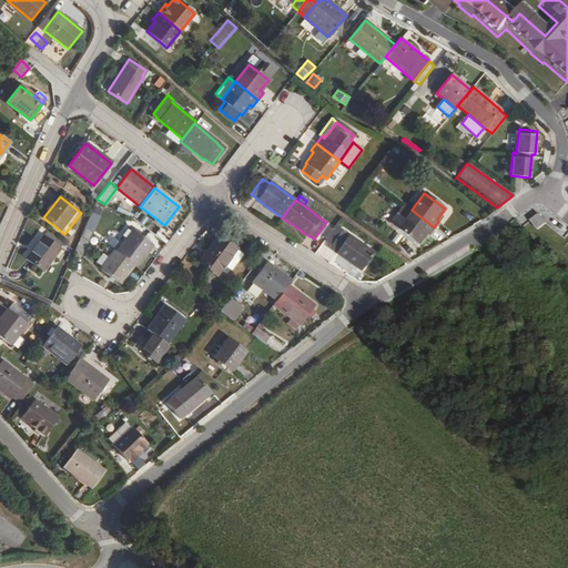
[(391,222),(397,227),(412,210),(404,204),(391,222)]
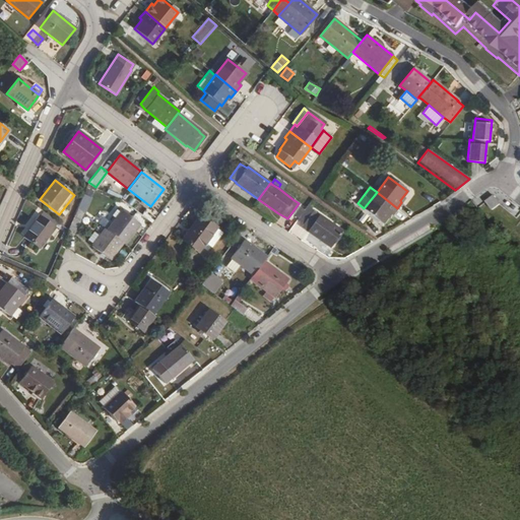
[(392,214),(397,208),(377,192),(364,208),(383,223),(390,213),(392,214)]
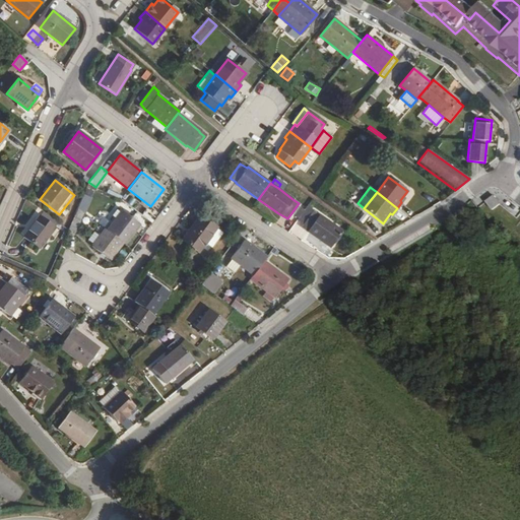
[(496,196),(486,201),(493,210),(501,205),(496,196)]
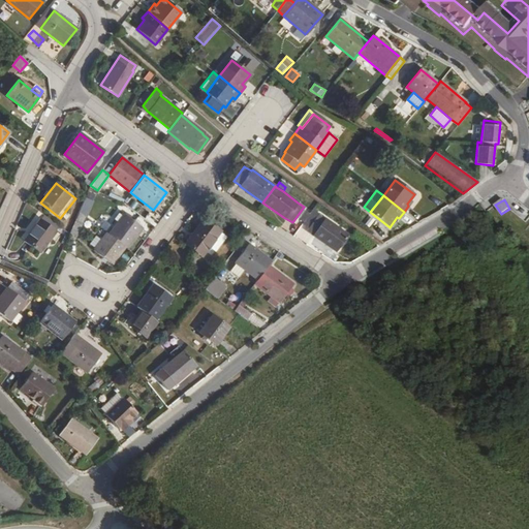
[(79,211),(68,235),(75,237),(85,215),(79,211)]
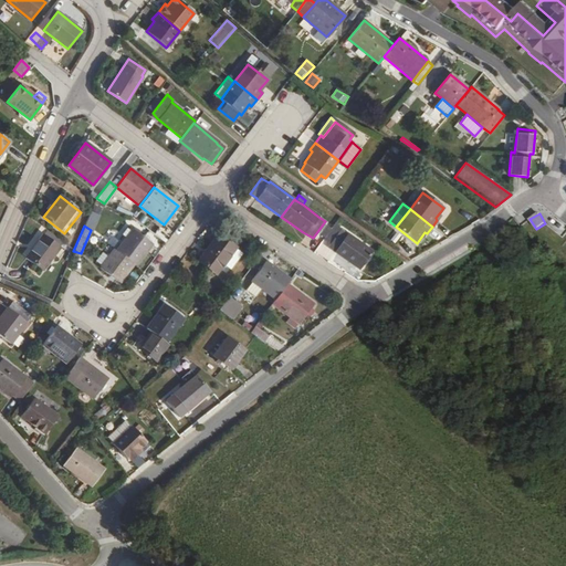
[(133,263),(135,265),(150,244),(133,230),(117,250),(133,263)]
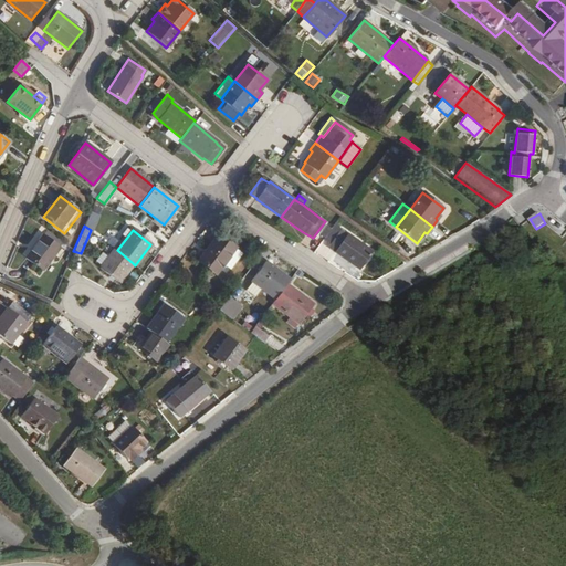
[(359,269),(371,251),(347,234),(341,230),(328,247),(359,269)]
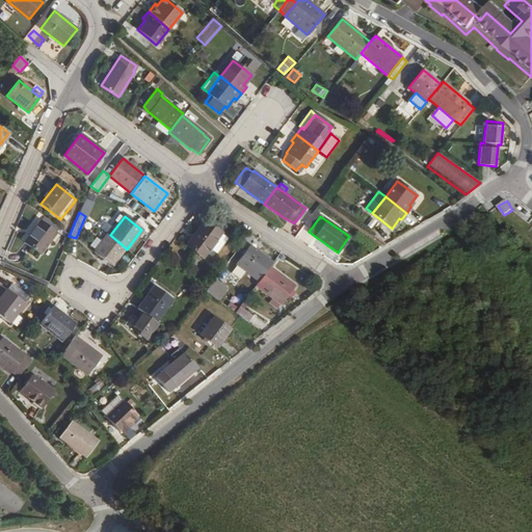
[(203,258),(209,248),(219,235),(222,233),(206,220),(187,245),(203,258)]
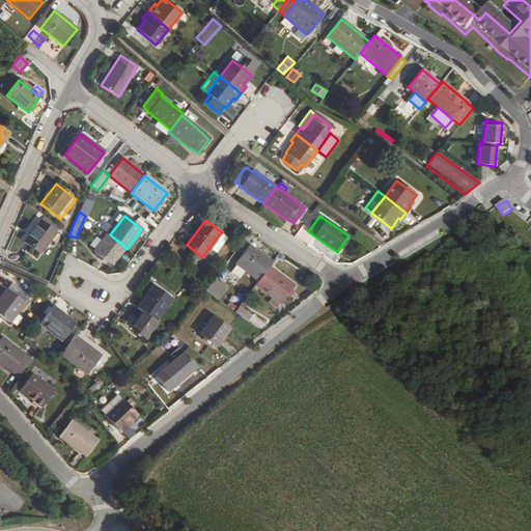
[(55,233),(40,221),(24,241),(39,253),(55,233)]
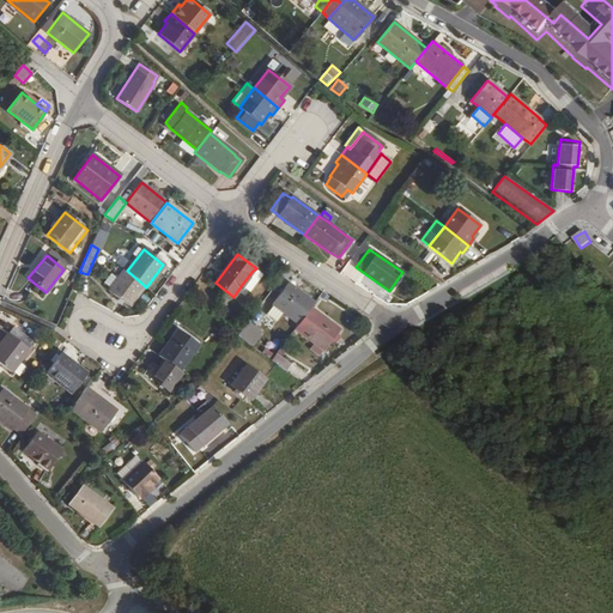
[(127,271),(125,269),(117,279),(111,289),(109,291),(129,305),(144,285),(127,271)]
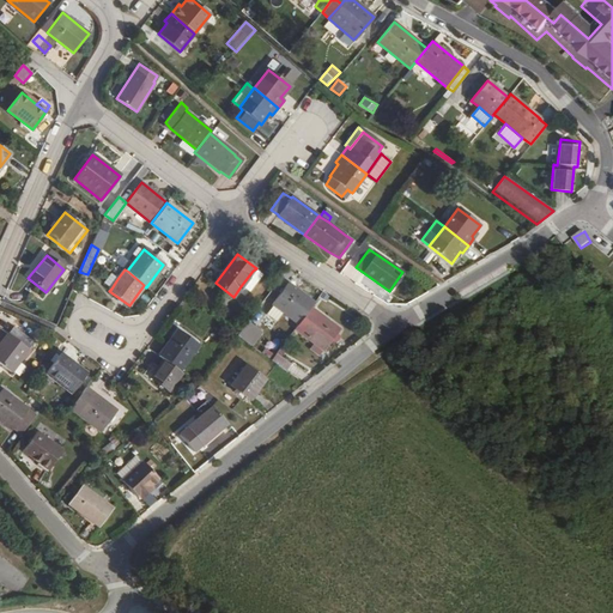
[(253,271),(241,286),(248,292),(260,277),(253,271)]
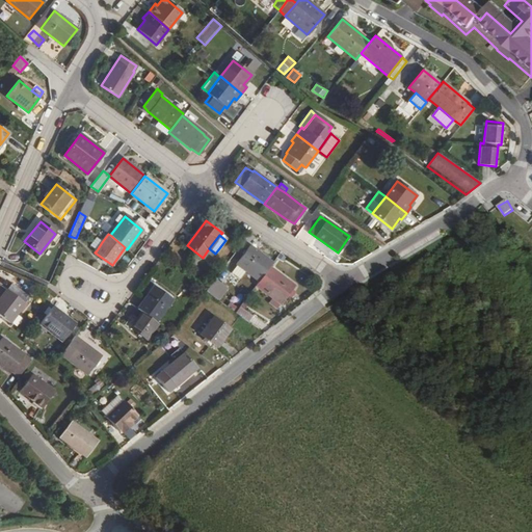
[(97,250),(102,242),(97,237),(90,245),(97,250)]
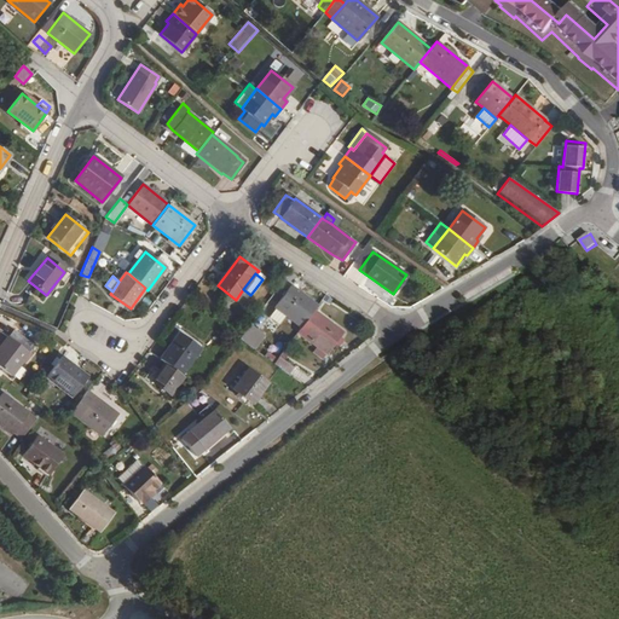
[(313,311),(317,306),(290,287),(276,307),(276,308),(285,316),(287,316),(301,327),(313,311)]
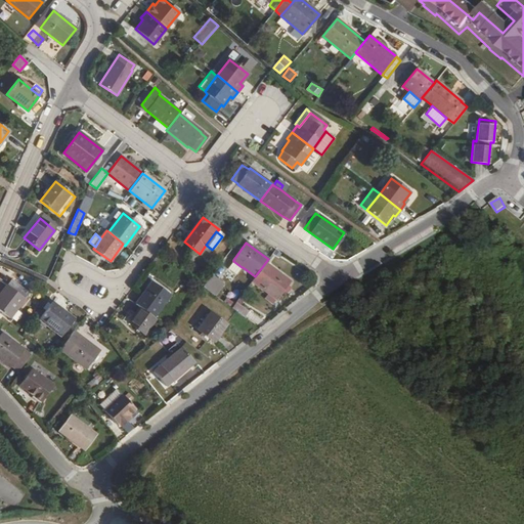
[(242,267),(233,261),(228,268),(235,275),(242,267)]
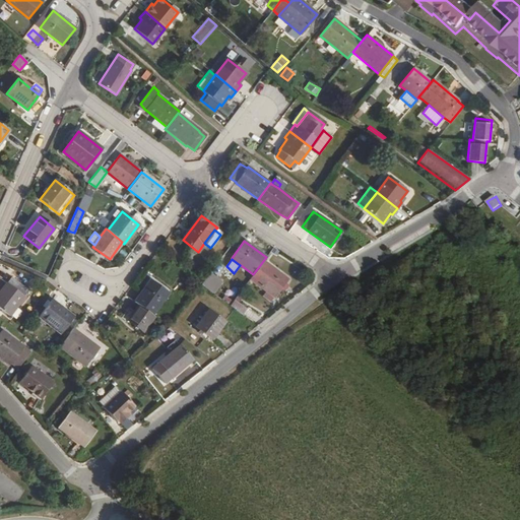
[(288,279),(263,261),(253,274),(250,278),(267,290),(273,296),(275,298),(288,279)]
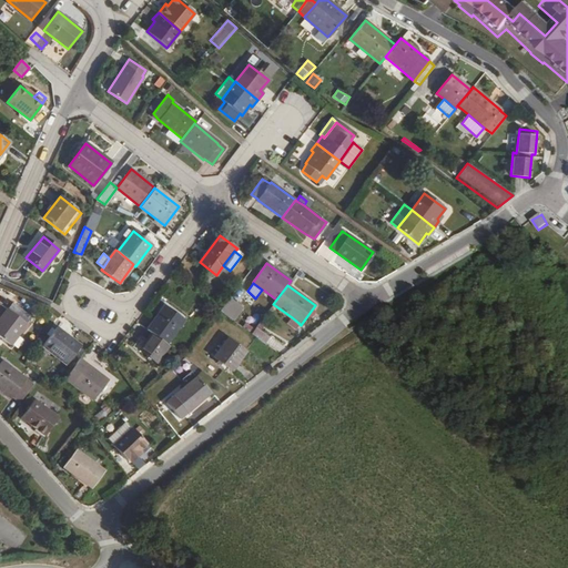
[(230,297),(220,311),(233,321),(243,306),(230,297)]
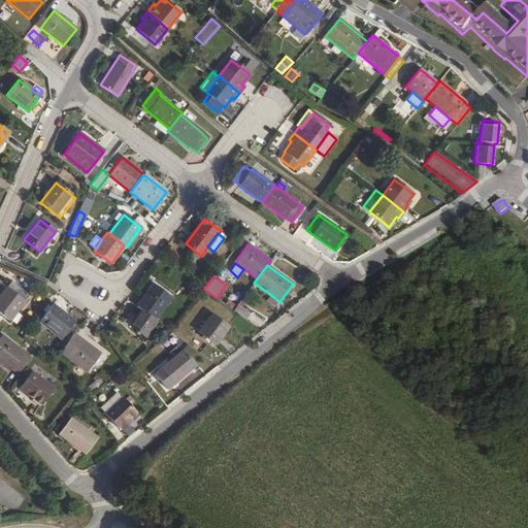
[(25,290),(12,281),(0,296),(0,312),(8,321),(25,300),(20,296),(25,290)]
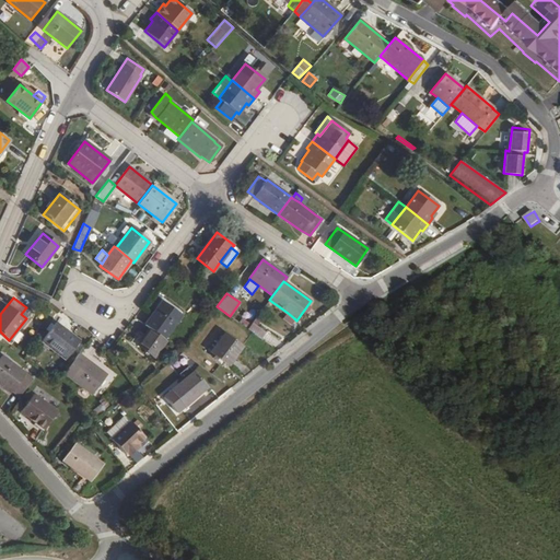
[(146,325),(150,328),(164,339),(182,315),(164,301),(146,325)]
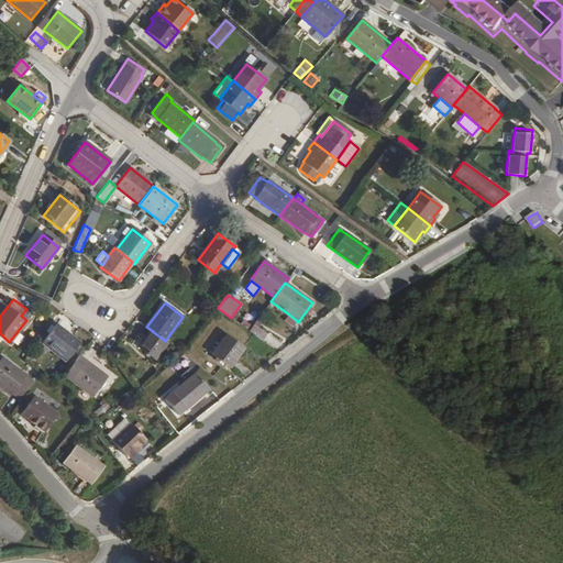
[(296,320),(289,315),(286,320),(293,326),(296,320)]
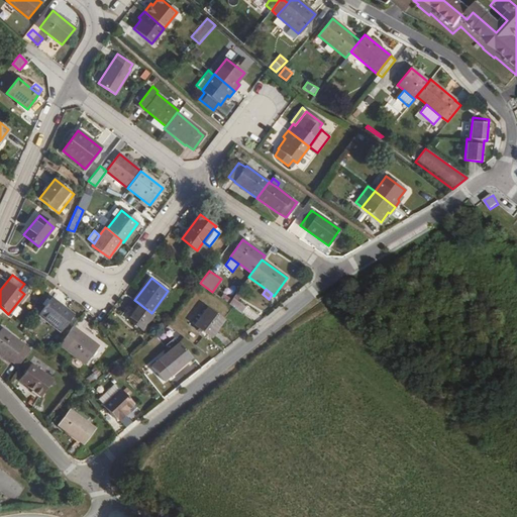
[(228,304),(242,314),(247,308),(233,297),(228,304)]
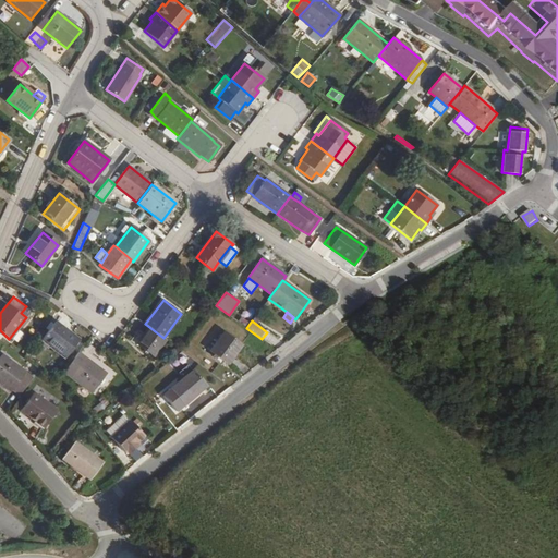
[(80,339),(56,322),(41,340),(65,358),(80,339)]
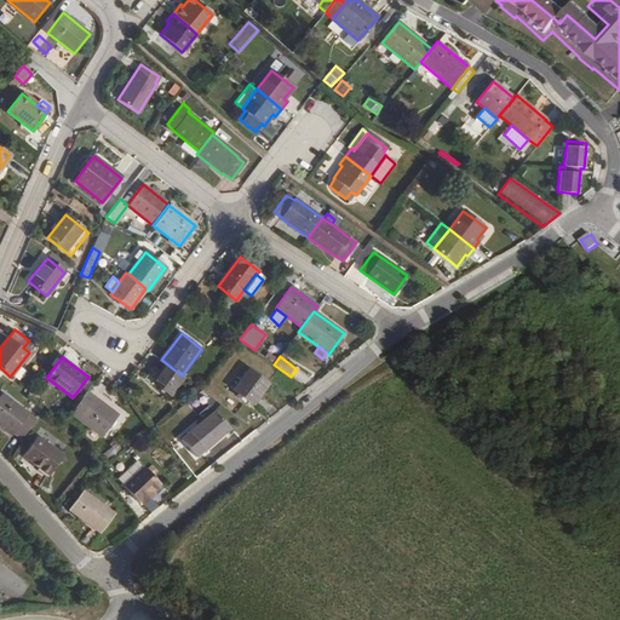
[(171,395),(184,377),(182,375),(166,363),(153,382),(171,395)]
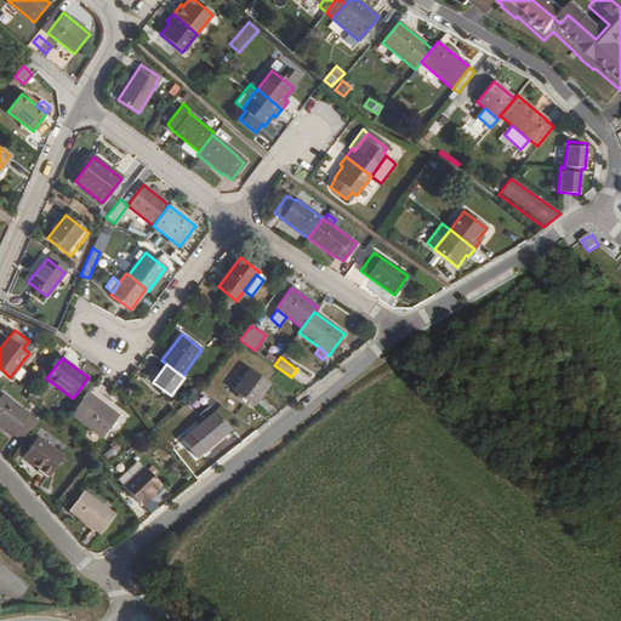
[(268,385),(250,370),(234,391),(254,404),(268,385)]
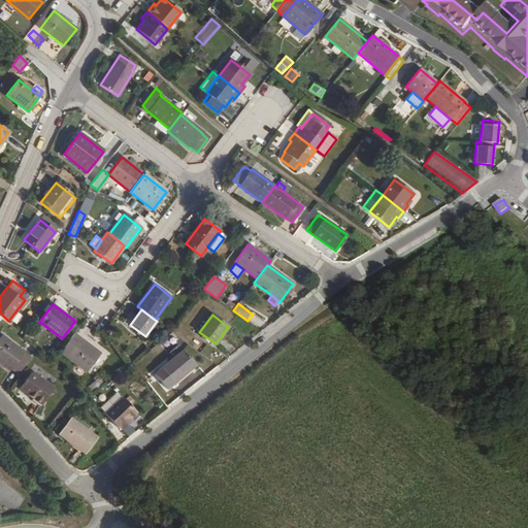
[(75,333),(61,351),(87,372),(101,354),(84,340),(91,330),(84,325),(76,334),(75,333)]
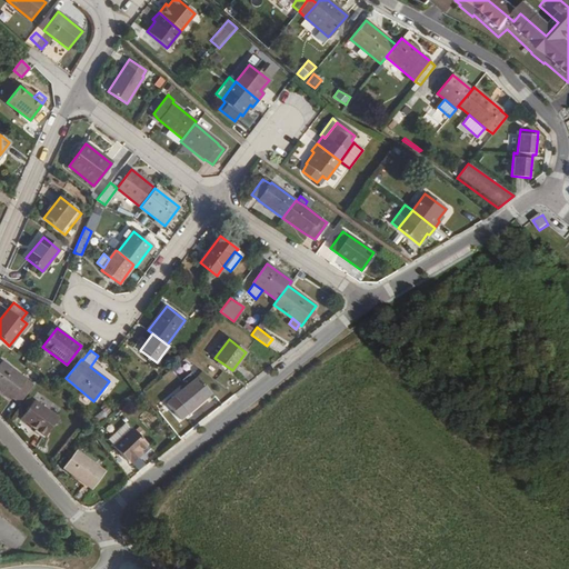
[(32,385),(1,361),(0,362),(0,389),(11,398),(12,397),(19,401),(32,385)]
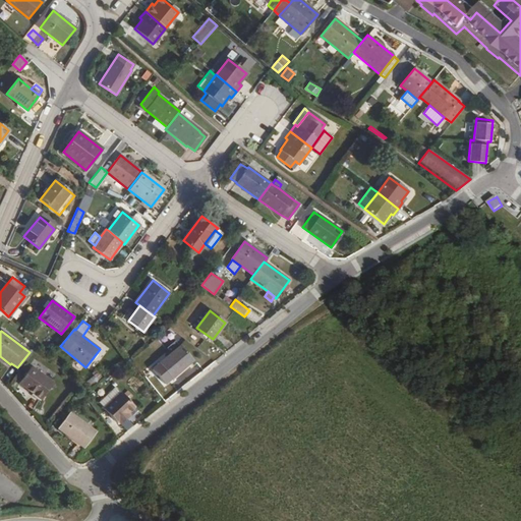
[(192,360),(180,346),(153,369),(165,384),(192,360)]
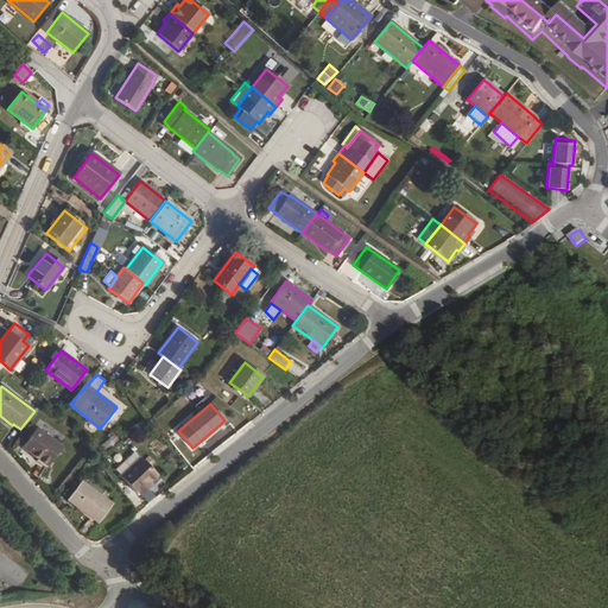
[(153,419),(140,430),(150,443),(163,431),(153,419)]
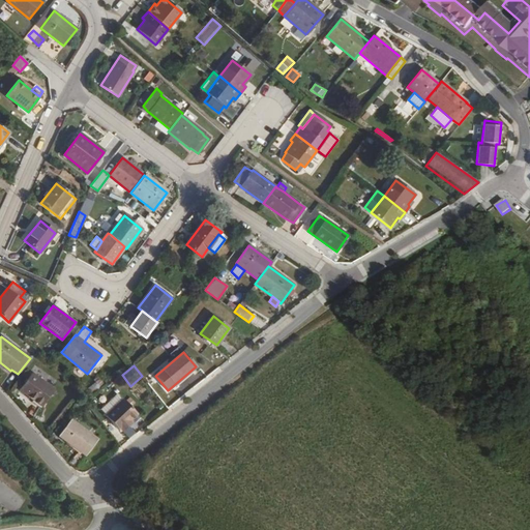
[(53,389),(32,373),(20,389),(41,405),(53,389)]
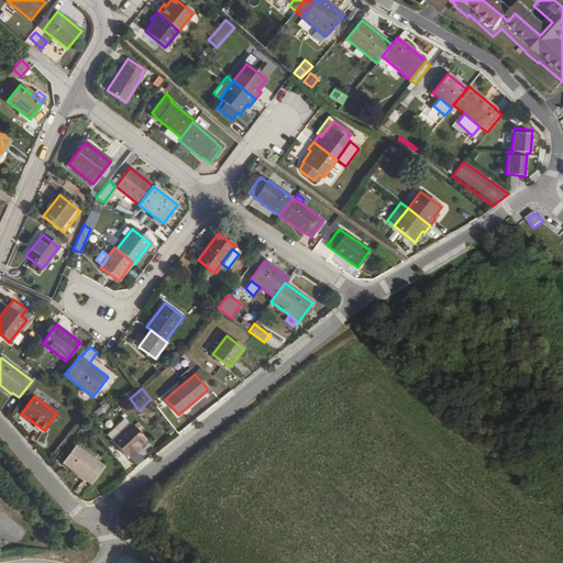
[(116,439),(133,422),(129,417),(111,433),(116,439)]
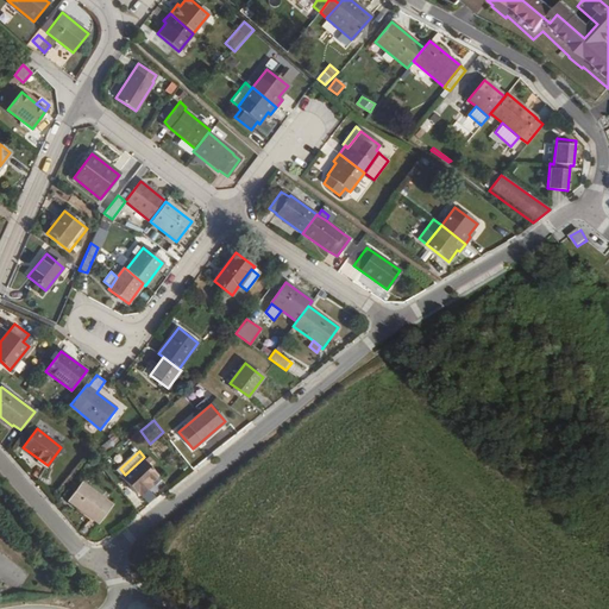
[(145,456),(144,457),(125,475),(142,491),(142,490),(145,493),(151,485),(150,483),(154,479),(161,472),(145,456)]
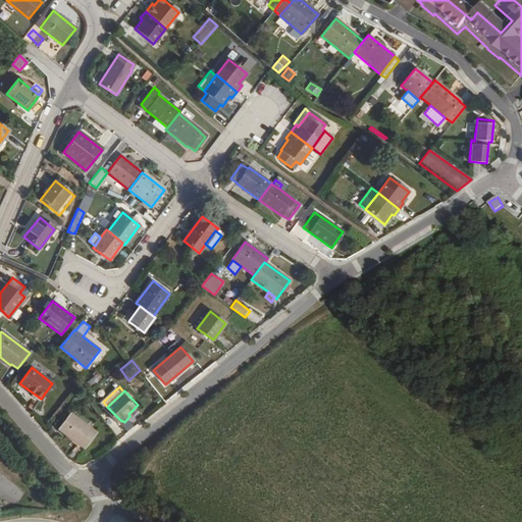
[(72,460),(74,461),(84,448),(85,449),(96,432),(70,413),(58,428),(77,444),(67,455),(72,460)]
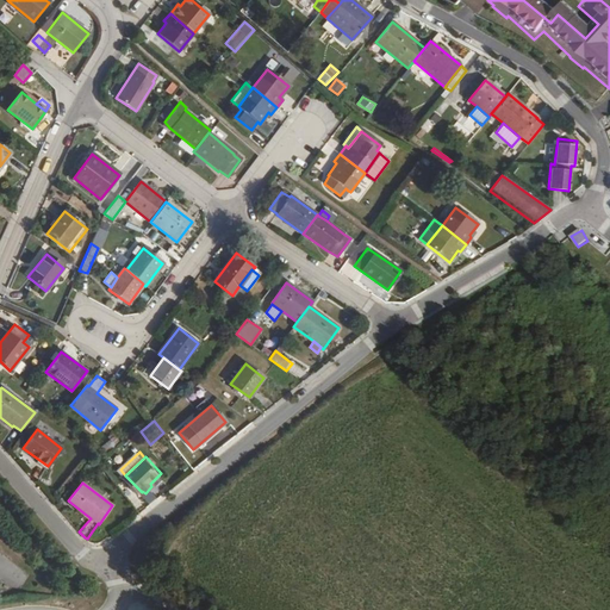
[(151,486),(145,493),(153,502),(160,495),(151,486)]
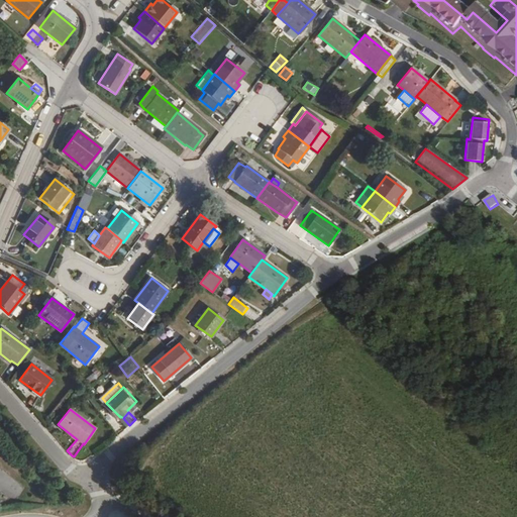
All buildings are outlined.
